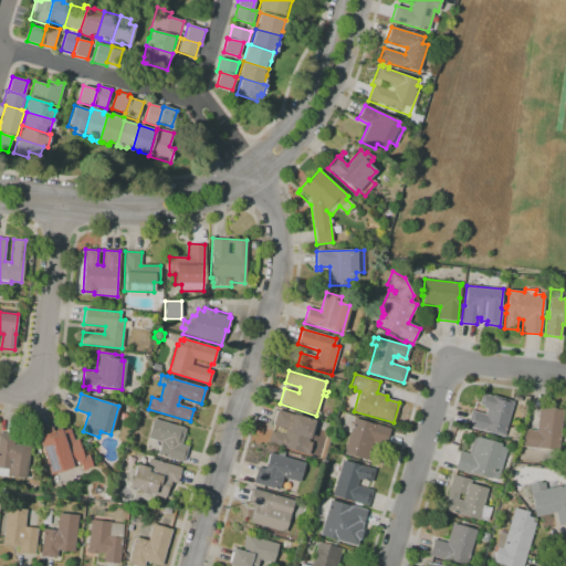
[(504,437),(467,426),(471,410),(485,415),(486,409),(483,408),(484,407),(479,405),(482,394),(492,397),(493,396),(514,401),(504,437)]
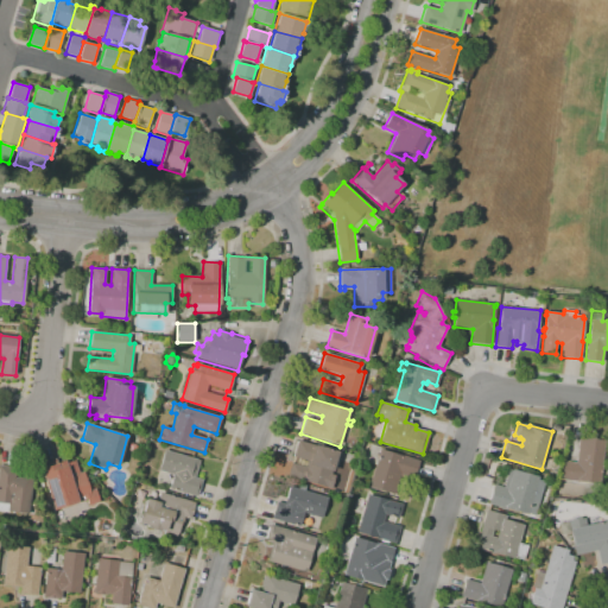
[(600,485),(561,480),(563,461),(576,462),(578,438),(605,441),(600,485)]
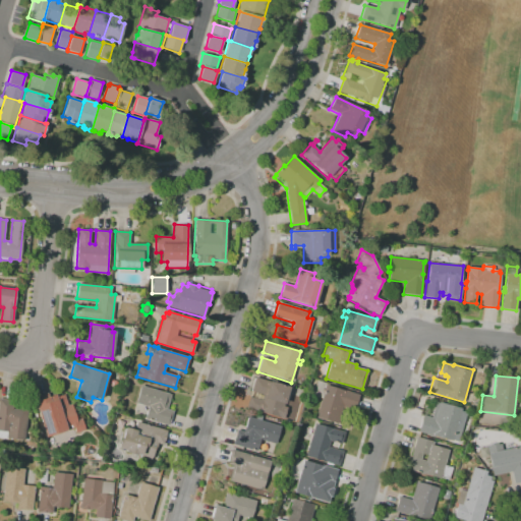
[(283,419),(247,409),(250,397),(252,398),(253,397),(248,395),(250,388),(251,388),(254,378),(289,388),(283,407),(286,408),(283,419)]
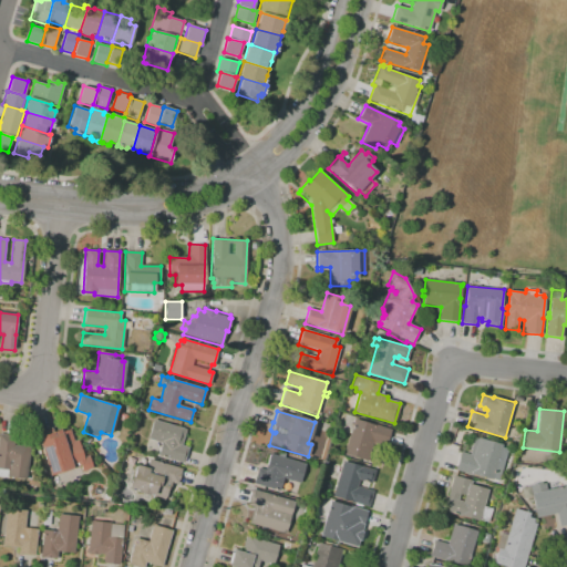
[(368,462),(343,454),(354,419),(373,425),(373,424),(391,430),(385,447),(373,443),(368,462)]
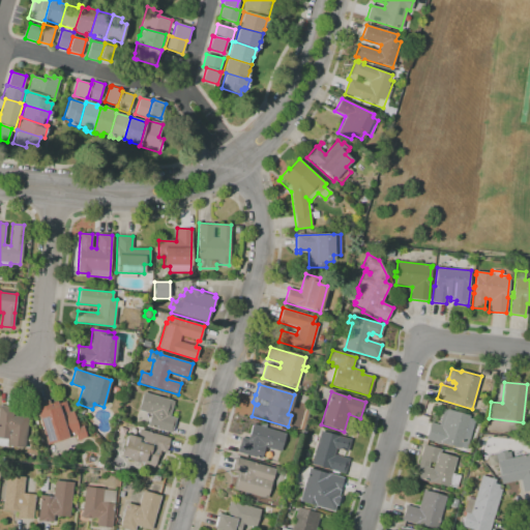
[(172,433),(147,427),(151,414),(138,411),(143,392),(174,401),(170,417),(176,418),(172,433)]
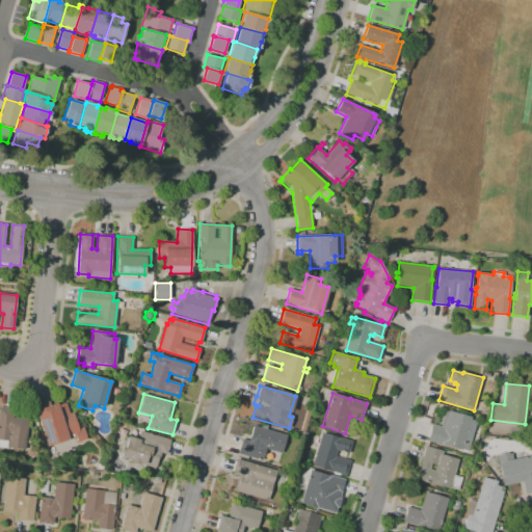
[(69,439),(69,440),(47,447),(33,406),(49,401),(50,405),(57,403),(57,405),(65,403),(70,414),(73,413),(78,429),(83,428),(86,440),(77,443),(75,436),(69,439)]
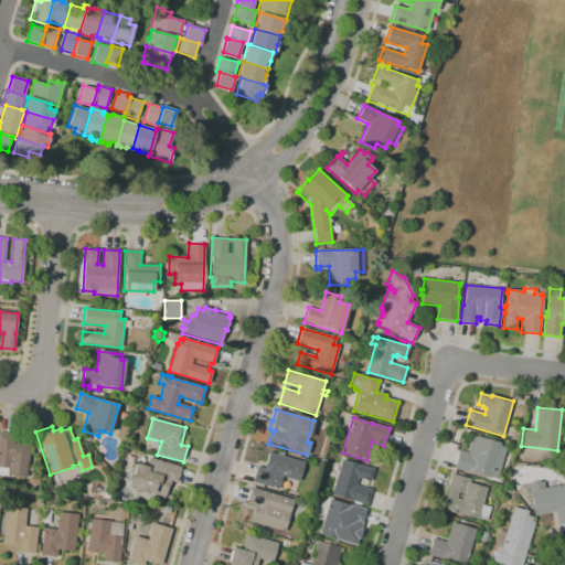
[(516,438),(509,436),(512,429),(519,432),(516,438)]
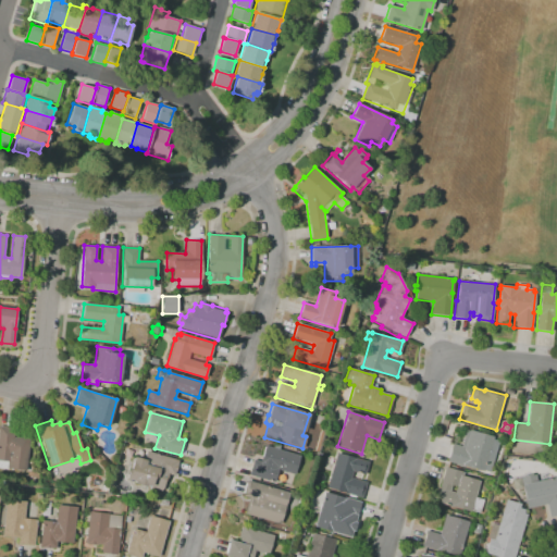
[(85,436),(79,432),(82,425),(86,426),(84,431),(86,429),(89,432),(85,436)]
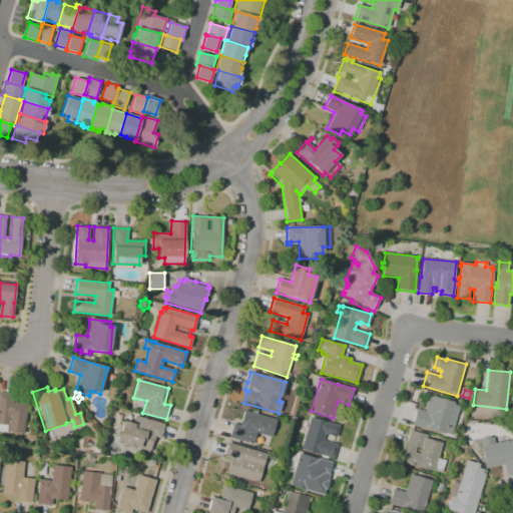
[(24,434),(6,432),(6,433),(0,432),(0,393),(13,395),(12,403),(27,405),(25,424),(31,425),(31,428),(25,428),(24,434)]
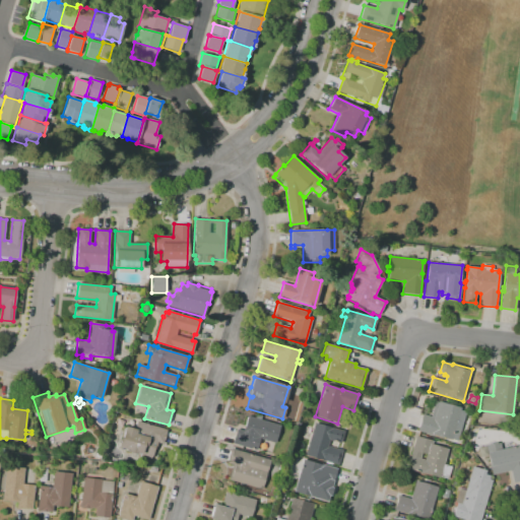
[(451,440),(434,435),(434,436),(417,431),(423,414),(434,417),(439,401),(460,407),(451,440)]
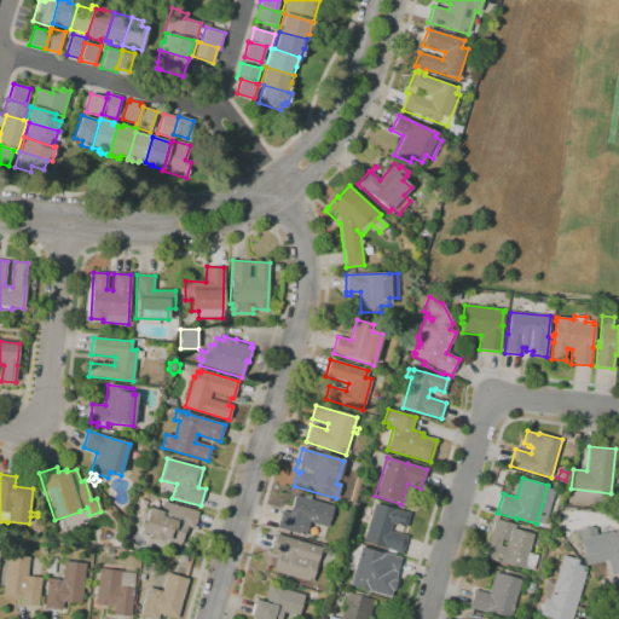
[(305,537),(277,528),(282,512),(290,514),(295,496),(305,498),(306,493),(310,495),(308,499),(333,507),(328,527),(308,522),(305,537)]
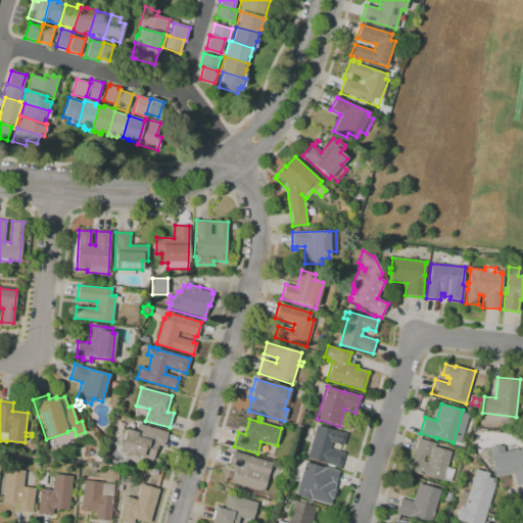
[(151,462),(142,459),(142,457),(137,456),(137,458),(129,455),(129,453),(117,449),(121,439),(123,440),(126,430),(135,432),(138,424),(168,432),(163,447),(158,445),(156,453),(154,453),(152,460),(151,462)]
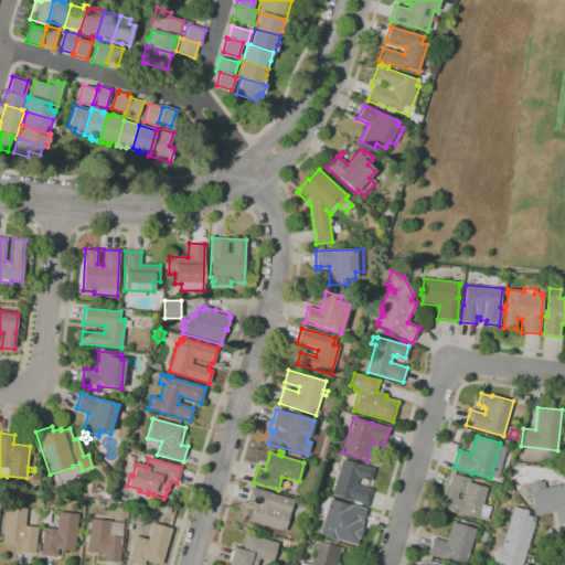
[(368,505),(331,494),(341,460),(373,469),(370,482),(358,479),(355,484),(372,489),(368,505)]
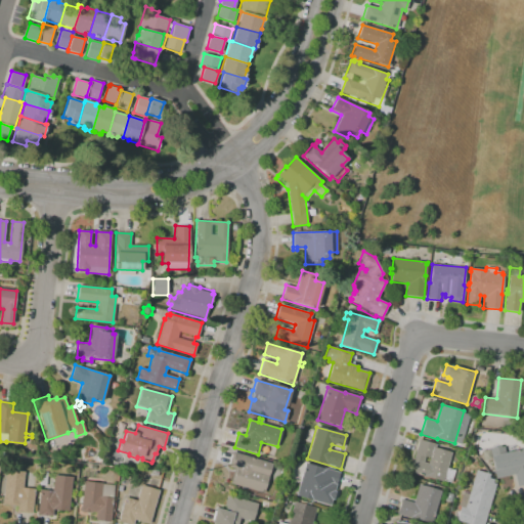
[(451,483),(443,480),(442,482),(427,477),(427,478),(413,474),(415,471),(409,469),(419,439),(436,444),(435,447),(451,452),(446,468),(455,471),(451,483)]
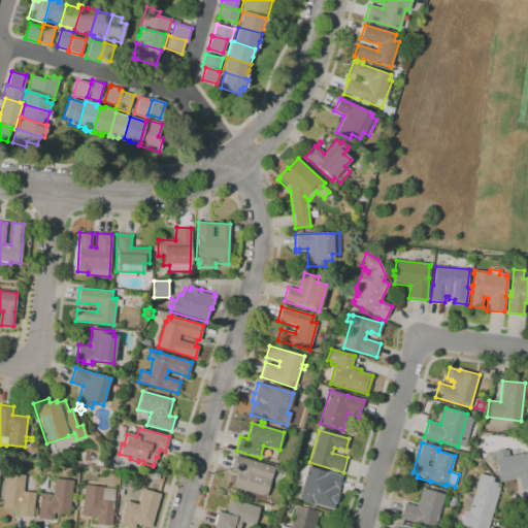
[(527,489),(521,491),(518,477),(499,482),(493,453),(496,453),(495,451),(504,450),(504,451),(507,450),(508,457),(527,452),(527,489)]
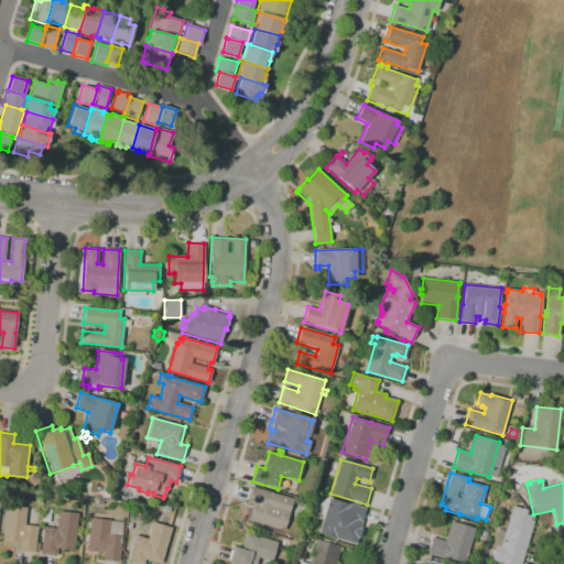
[(283,531),(248,520),(252,505),(246,502),(250,487),(293,499),(283,531)]
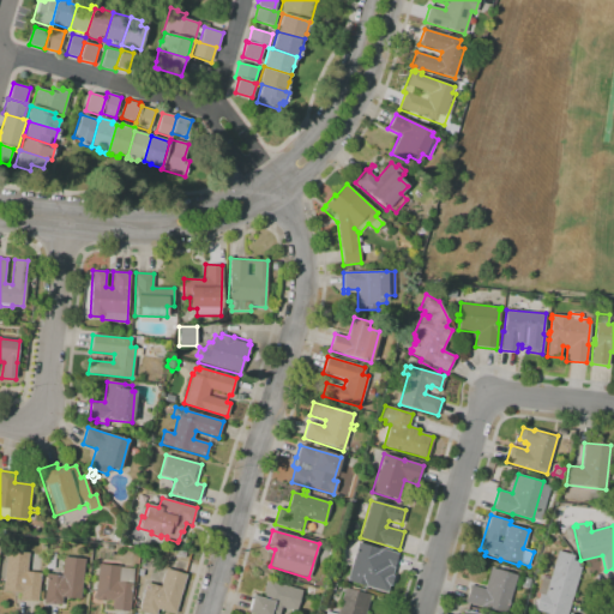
[(391,587),(389,585),(386,593),(366,588),(367,587),(347,581),(357,543),(379,549),(379,548),(398,553),(392,576),(393,576),(391,587)]
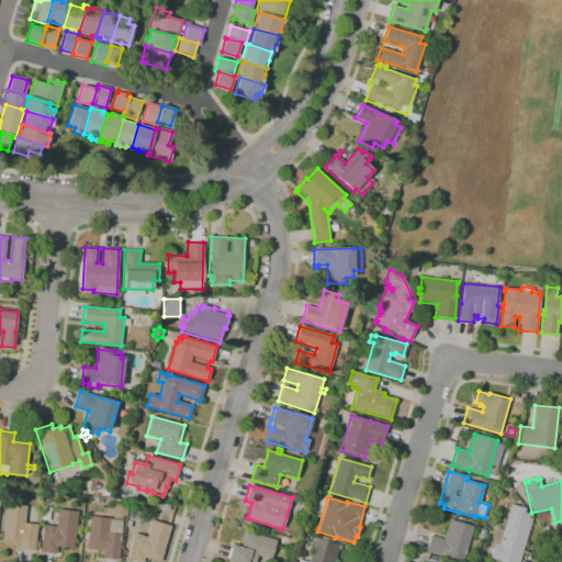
[(34,551),(18,550),(18,549),(13,548),(14,542),(2,541),(7,504),(26,506),(24,524),(37,525),(34,551)]
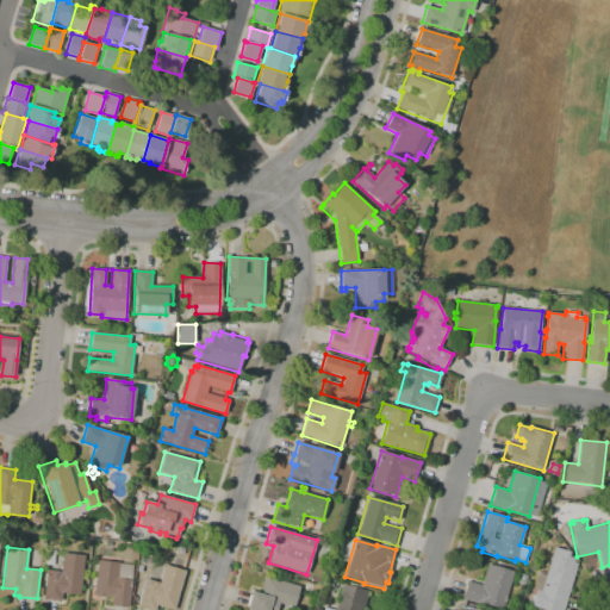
[(562,609),(542,609),(531,605),(536,590),(533,590),(539,571),(546,573),(554,547),(570,552),(568,556),(574,558),(573,562),(577,564),(562,609)]
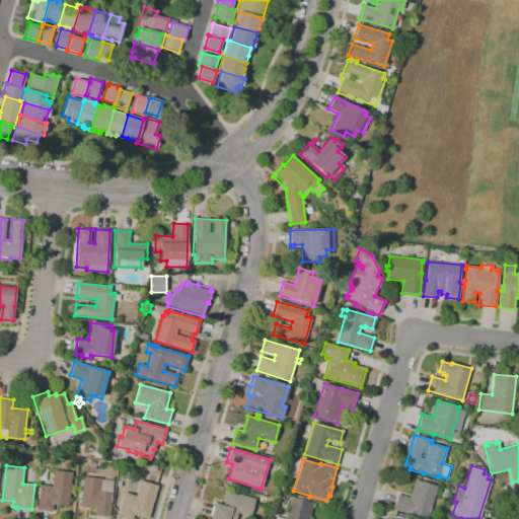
[(46,482),(39,480),(41,467),(47,468),(46,482)]
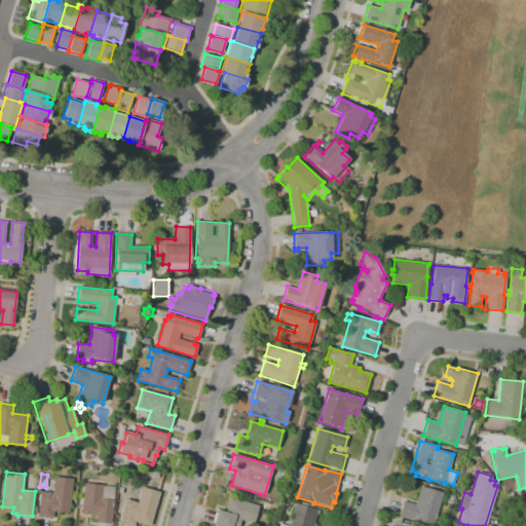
[(52,519),(37,517),(40,492),(52,493),(54,477),(73,479),(69,514),(53,512),(52,519)]
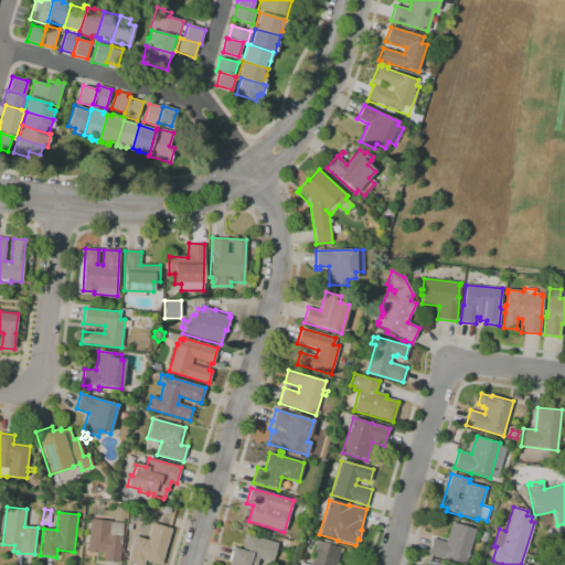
[(118,563),(103,562),(104,553),(98,552),(97,554),(89,553),(89,552),(87,551),(91,519),(109,521),(109,522),(123,523),(118,563)]
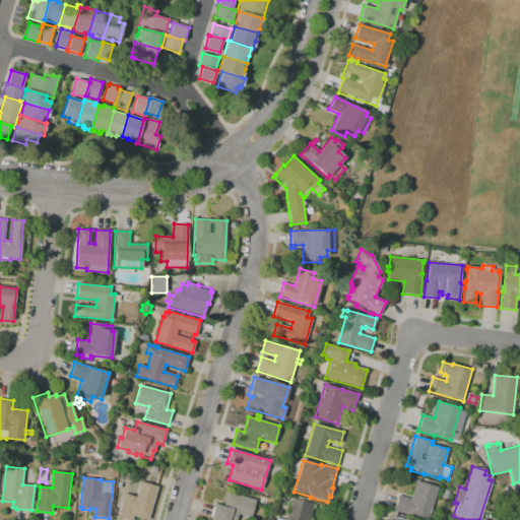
[(428,519),(394,510),(398,496),(410,499),(415,480),(438,488),(428,519)]
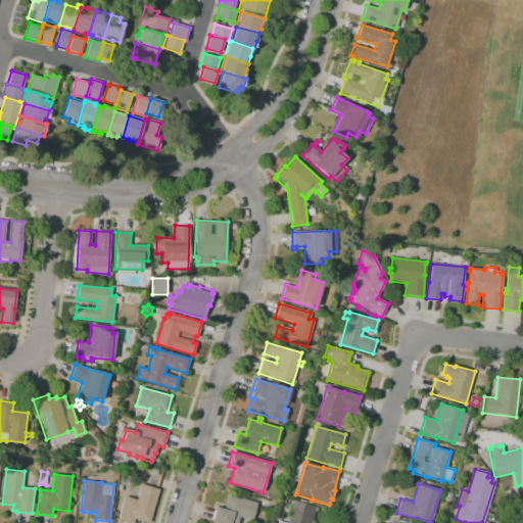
[(133,522),(125,522),(117,521),(125,496),(137,500),(141,484),(158,489),(149,522),(134,519),(133,522)]
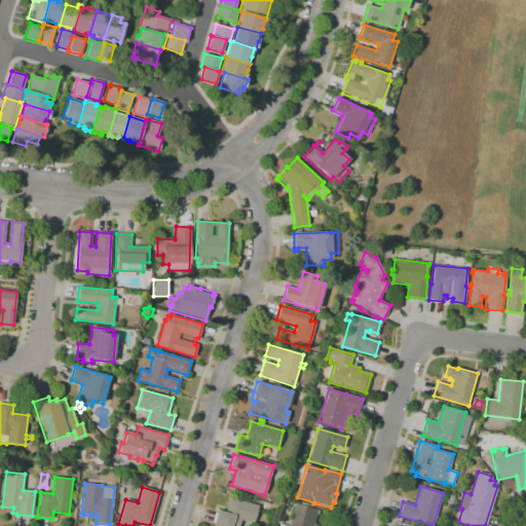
[(238,525),(216,525),(213,525),(217,511),(226,513),(227,509),(225,509),(228,498),(230,498),(230,497),(259,506),(254,524),(240,520),(238,525)]
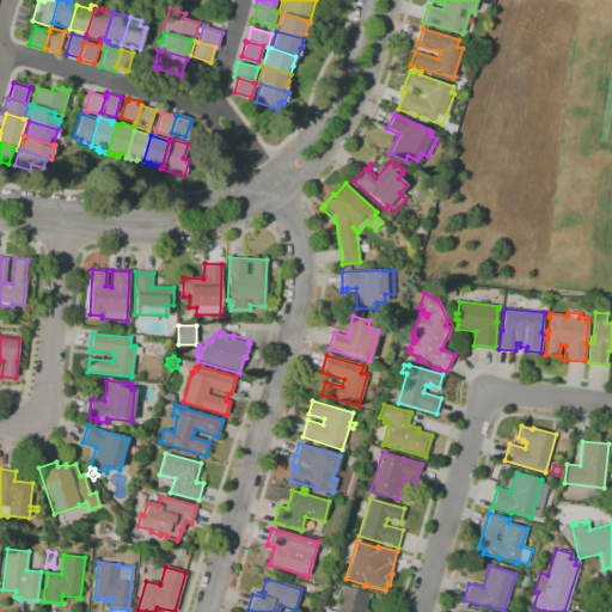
[(324,611),(325,610),(335,611),(343,586),(354,588),(355,586),(362,587),(361,591),(369,593),(363,611),(324,611)]
